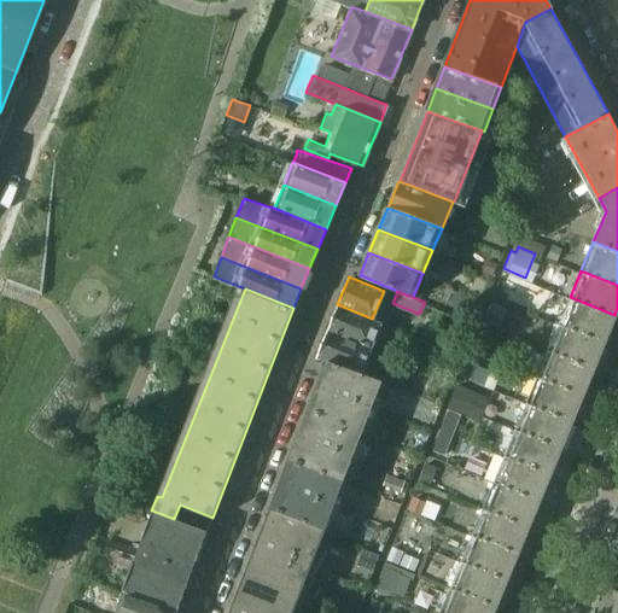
[(614,315),(582,302),(570,297),(559,325),(571,330),(604,343),(614,315)]
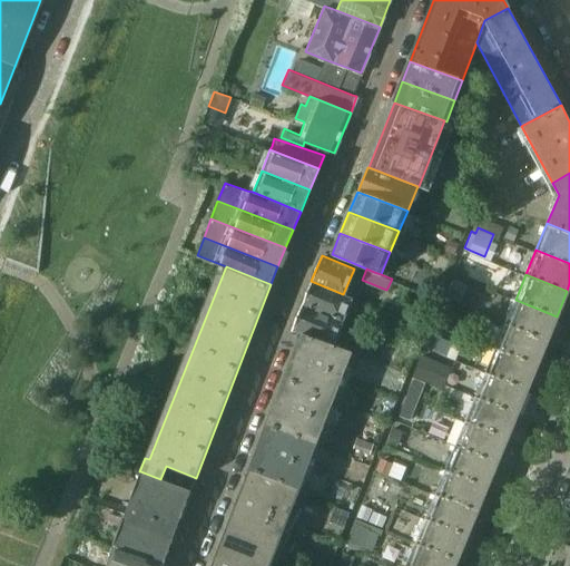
[(352,299),(343,294),(311,281),(301,304),(342,322),(351,302),(352,299)]
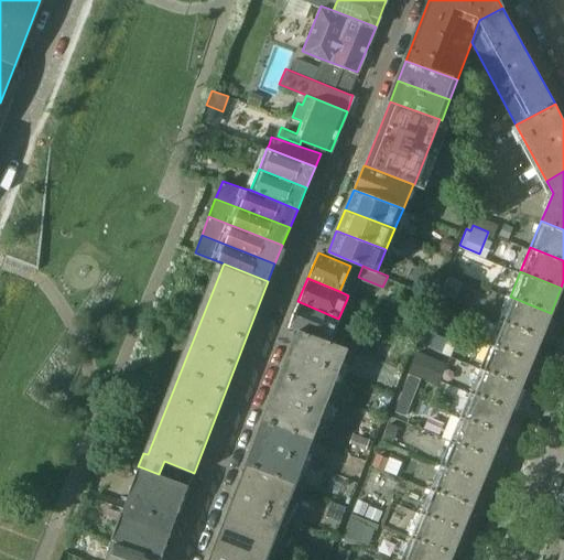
[(551,313),(521,301),(510,297),(500,321),(511,325),(541,337),(551,313)]
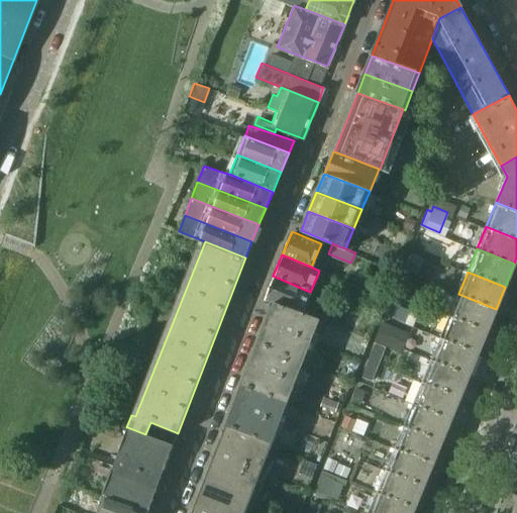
[(301,313),(310,292),(273,276),(265,298),(273,301),(273,302),(301,313)]
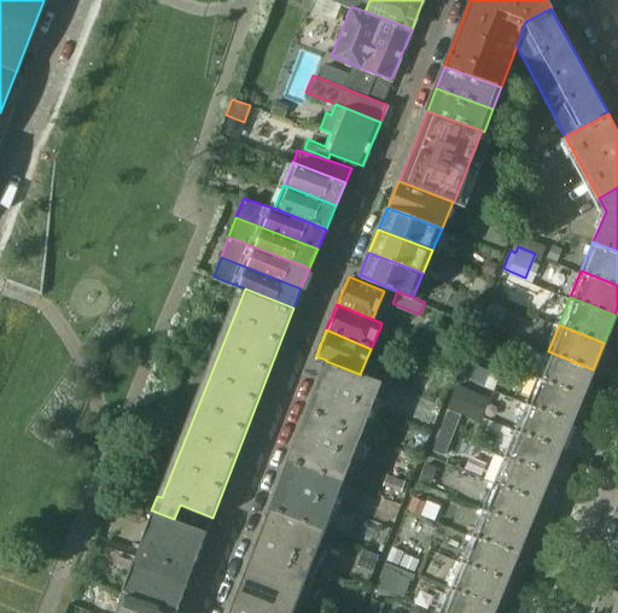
[(491,331),(483,352),(499,360),(508,338),(491,331)]
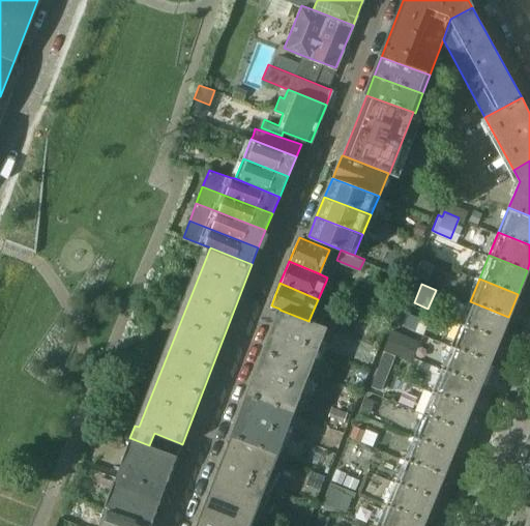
[(508,317),(480,305),(470,301),(461,323),(471,327),(499,339),(508,317)]
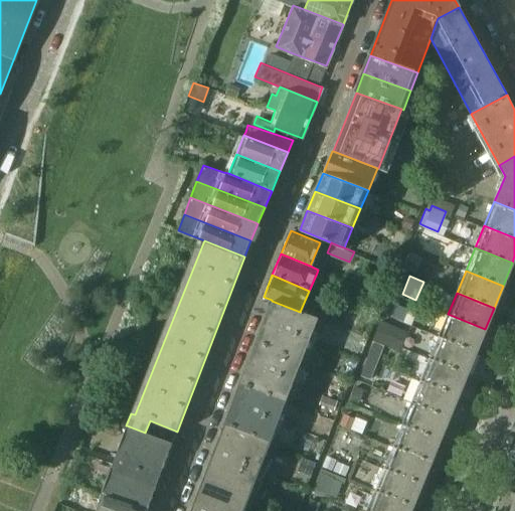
[(388,300),(382,313),(402,321),(407,308),(388,300)]
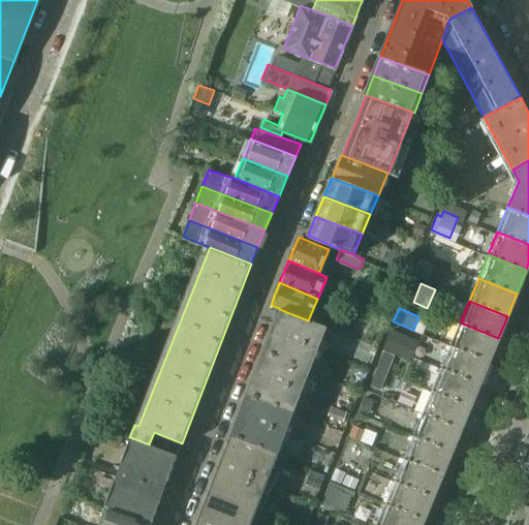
[(308,320),(279,309),(262,350),(311,369),(327,328),(308,320)]
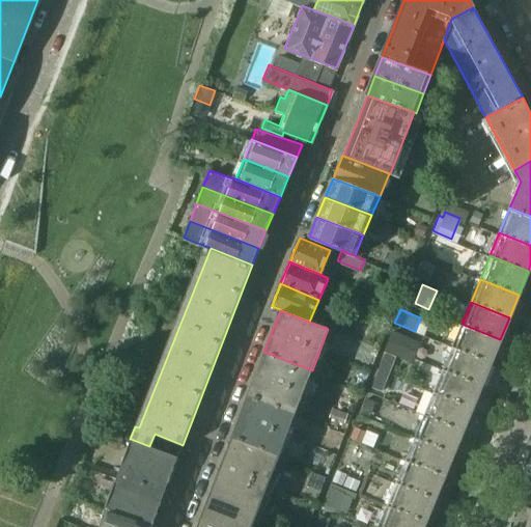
[(500,339),(472,328),(462,324),(452,347),(463,351),(491,362),(500,339)]
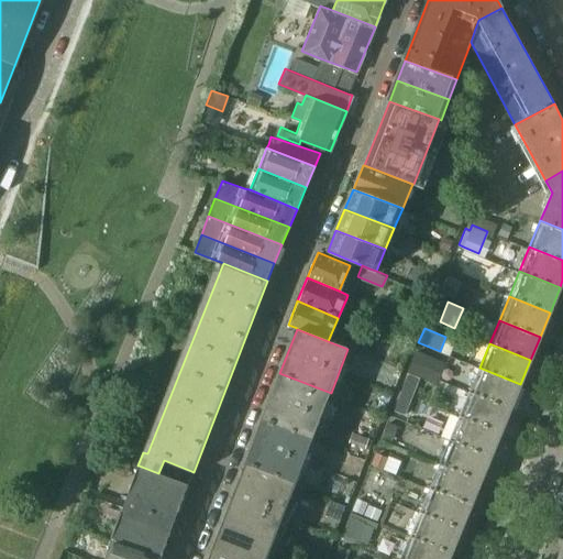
[(433,380),(442,359),(417,349),(408,370),(433,380)]
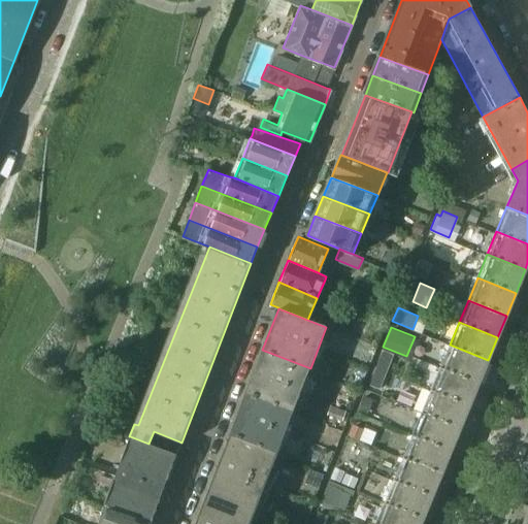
[(488,360),(460,349),(450,345),(440,367),(452,371),(479,382),(488,360)]
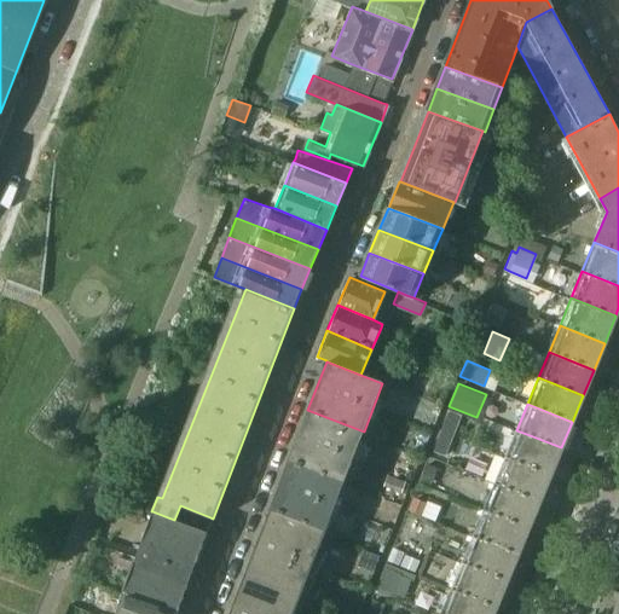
[(445,453),(461,412),(449,407),(432,449),(445,453)]
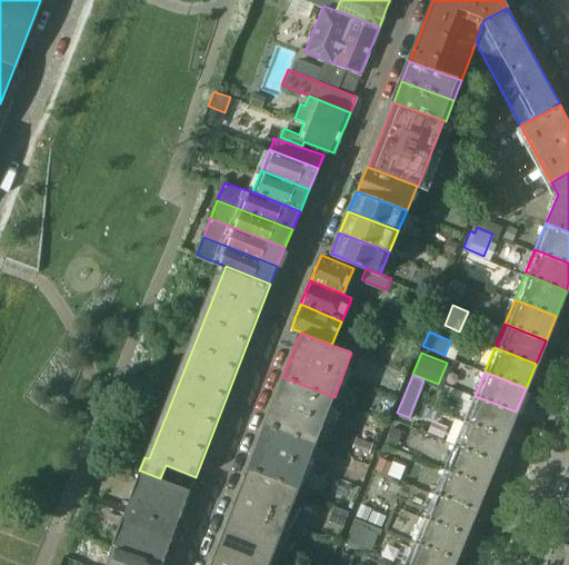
[(335,397),(282,377),(265,424),(317,444),(335,397)]
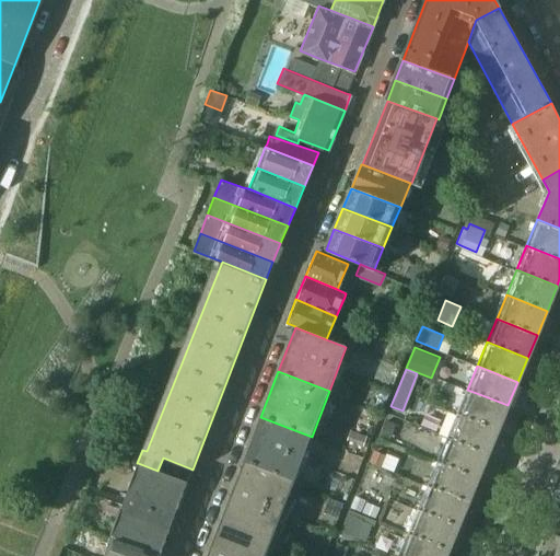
[(508,405),(479,394),(467,390),(457,414),(468,418),(498,430),(508,405)]
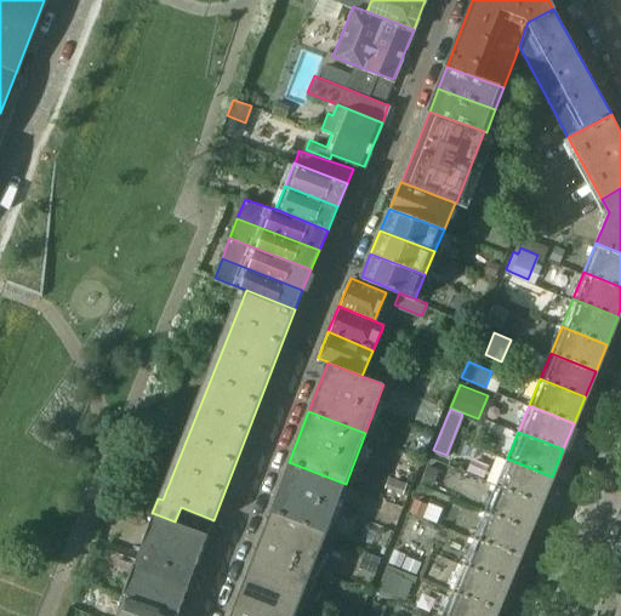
[(552,477),(519,463),(507,458),(496,485),(508,489),(541,503),(552,477)]
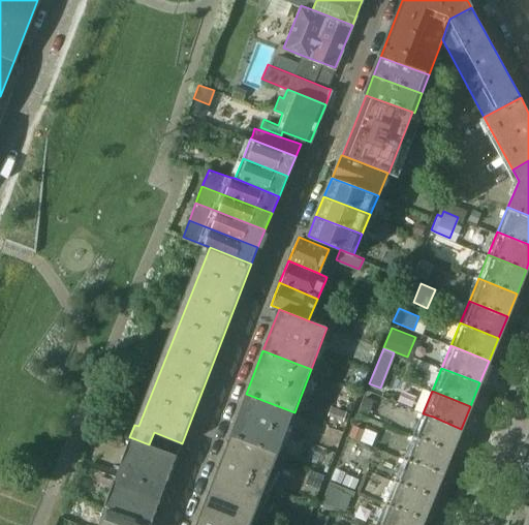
[(294,412),(246,394),(229,435),(230,435),(278,455),(294,412)]
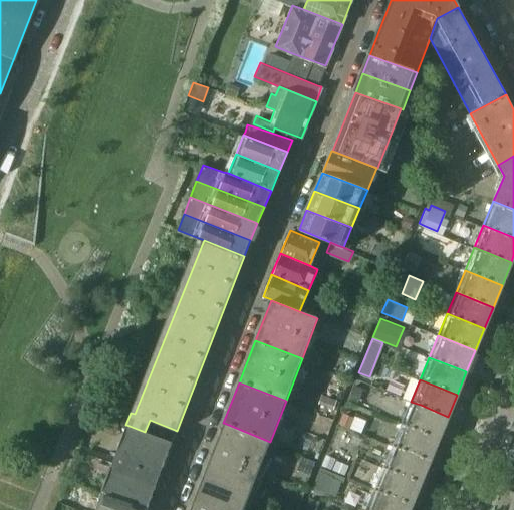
[(353,383),(347,398),(356,402),(363,386),(353,383)]
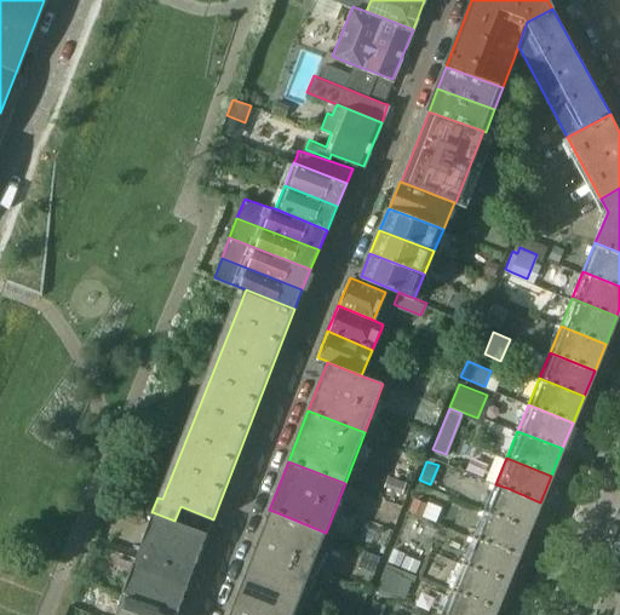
[(407,478),(389,471),(384,486),(402,493),(407,478)]
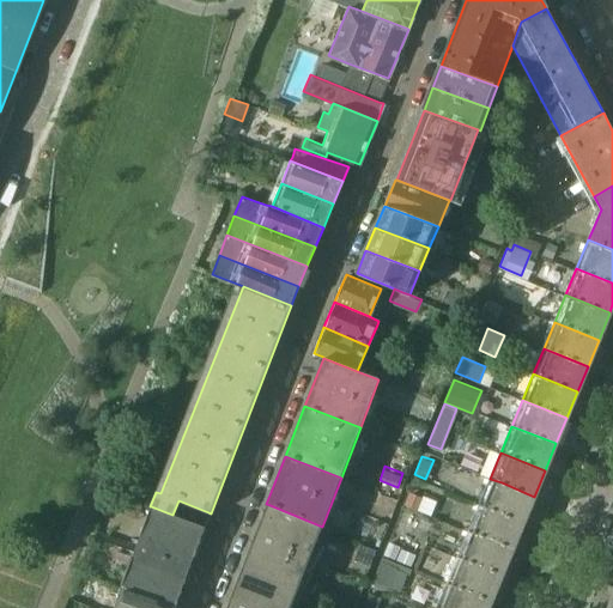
[(534,497),(502,482),(490,479),(479,505),(491,509),(523,523),(534,497)]
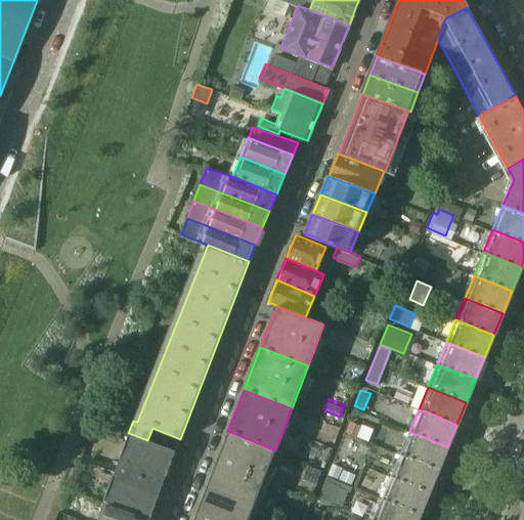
[(349,419),(345,430),(355,434),(359,423),(349,419)]
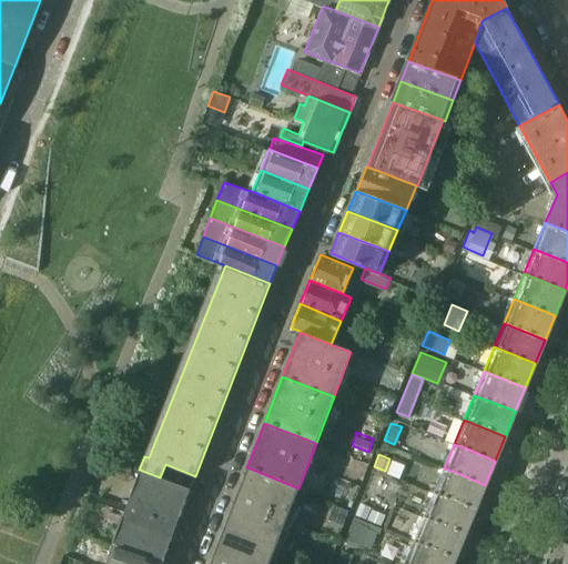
[(160,477),(140,470),(112,542),(119,545),(143,554),(162,562),(190,487),(189,487),(193,475),(165,464),(160,477)]
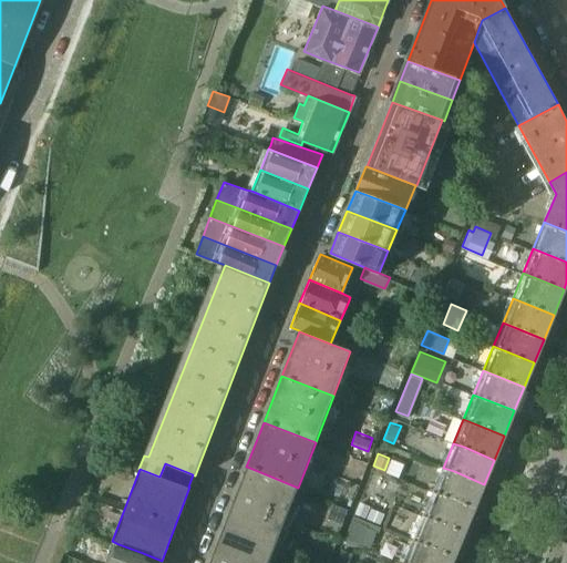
[(247,467),(235,499),(223,531),(275,550),(298,488),(247,467)]
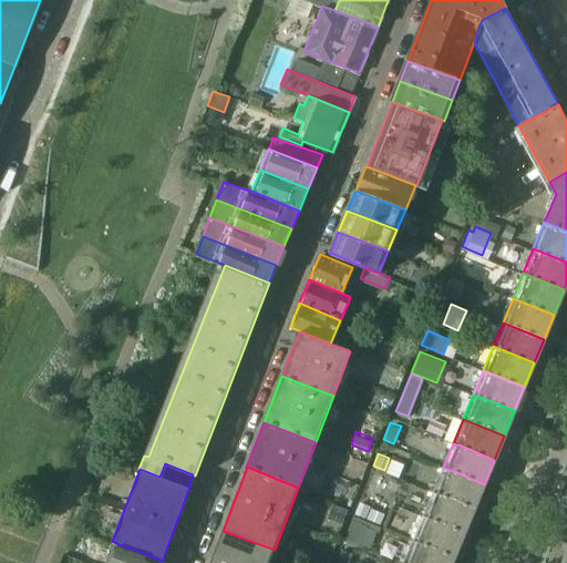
[(484,484),(454,471),(443,468),(433,492),(444,497),(474,509),(484,484)]
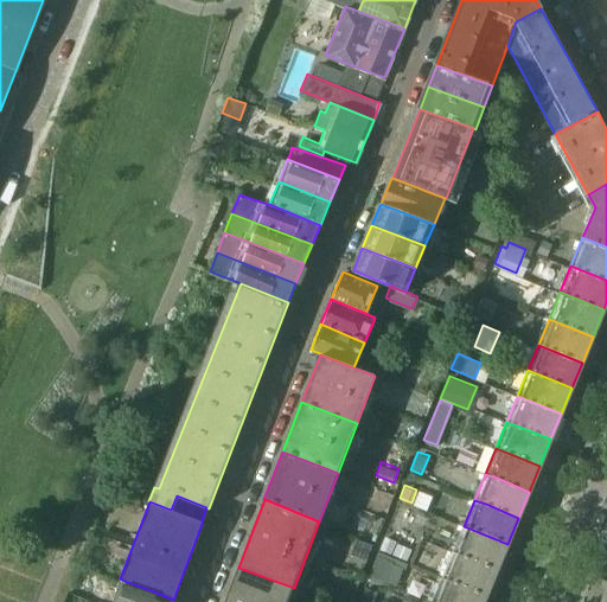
[(508,544),(475,531),(464,526),(453,552),(465,557),(497,570),(508,544)]
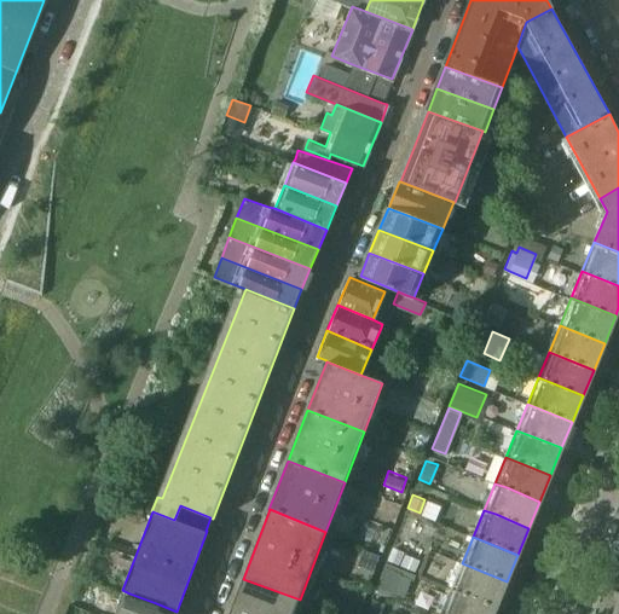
[(372,569),(379,552),(363,545),(356,563),(372,569)]
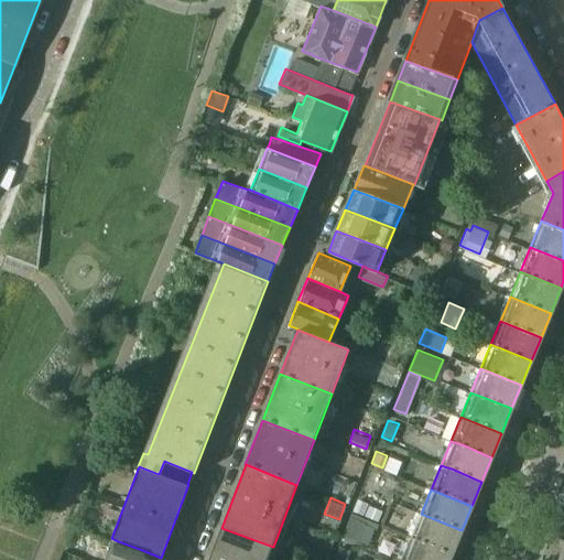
[(462,530),(432,518),(421,514),(411,538),(422,542),(452,555),(462,530)]
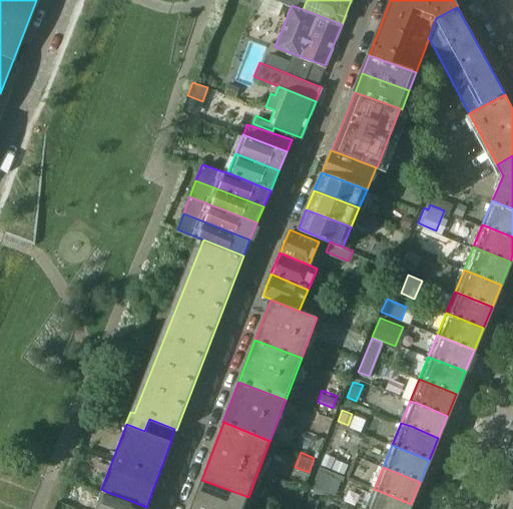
[(319,469),(311,487),(325,493),(332,474),(319,469)]
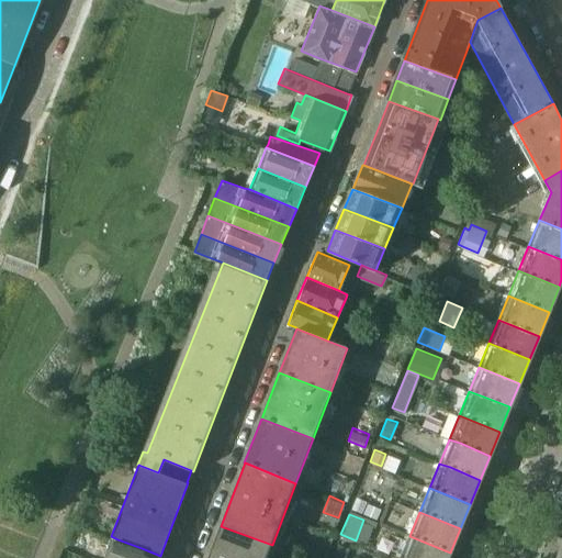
[(266,557),(272,545),(221,526),(208,557),(266,557)]
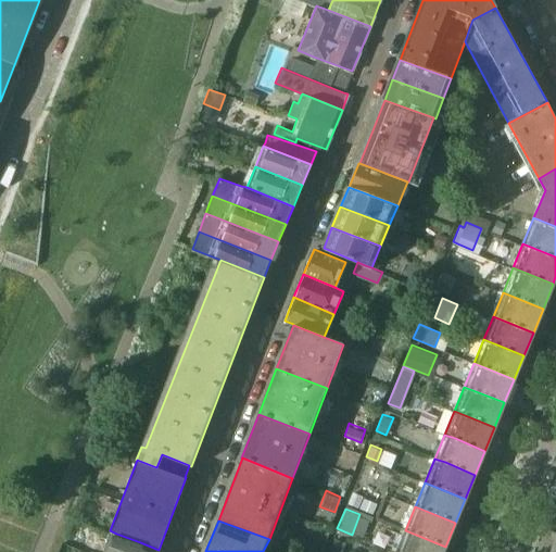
[(442,551),(445,547),(416,535),(405,530),(395,551),(442,551)]
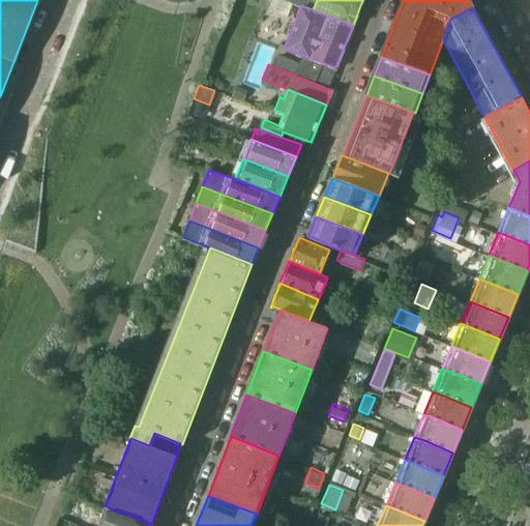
[(134,517),(111,508),(104,525),(150,525),(151,524),(134,517)]
